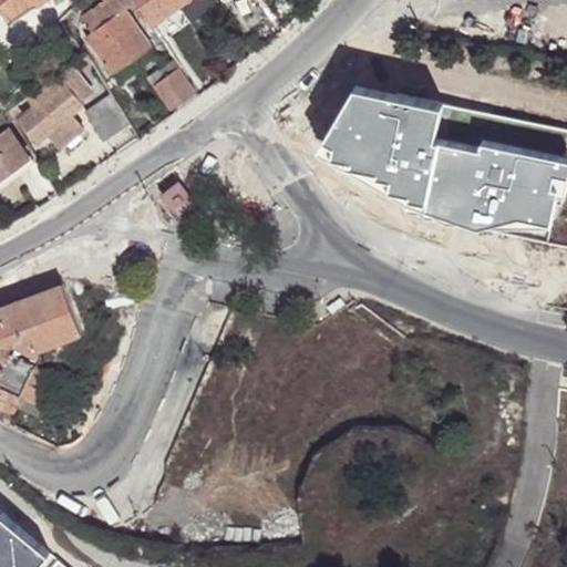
[(0,0),(11,16),(33,0),(39,0),(41,1),(42,0),(0,0)]
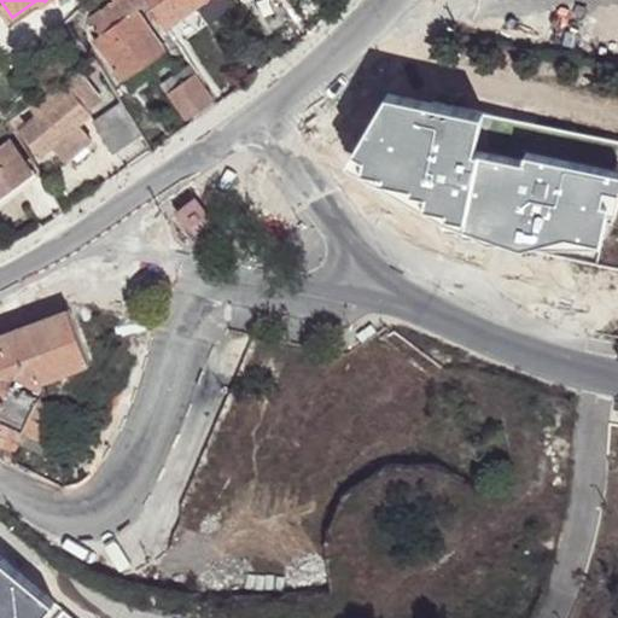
[(136,0),(112,0),(110,3),(111,7),(88,24),(100,44),(134,17),(128,6),(136,0)]
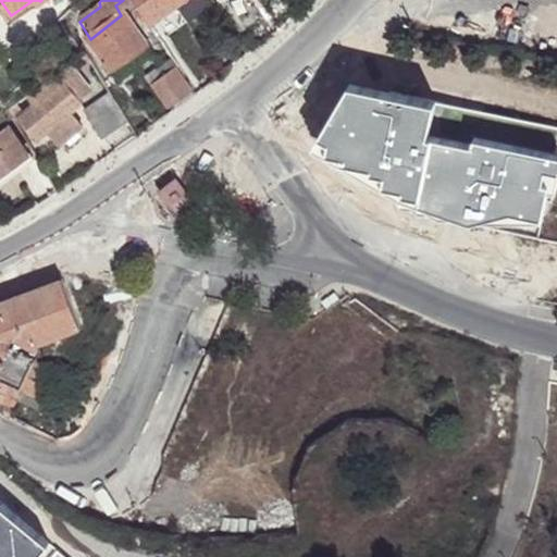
[(128,16),(139,11),(132,0),(123,0),(115,5),(121,15),(125,12),(128,16)]
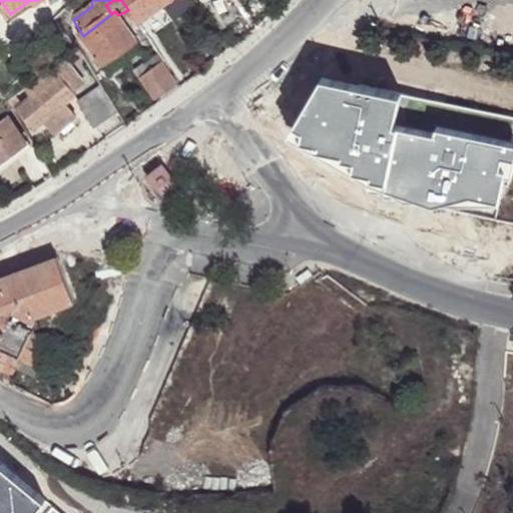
[(139,26),(163,8),(158,0),(121,0),(128,10),(139,26)]
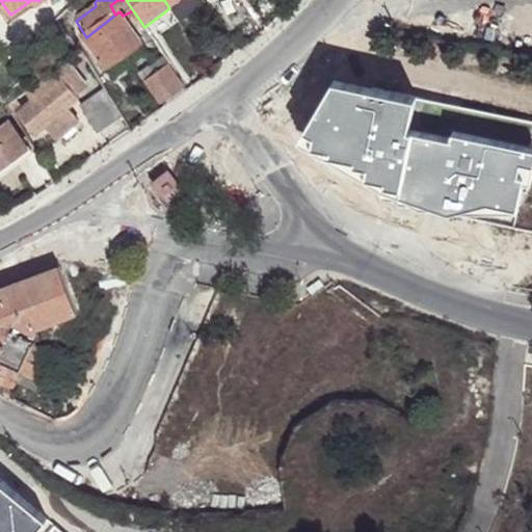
[(144,45),(123,16),(120,11),(115,15),(86,37),(108,71),(144,45)]
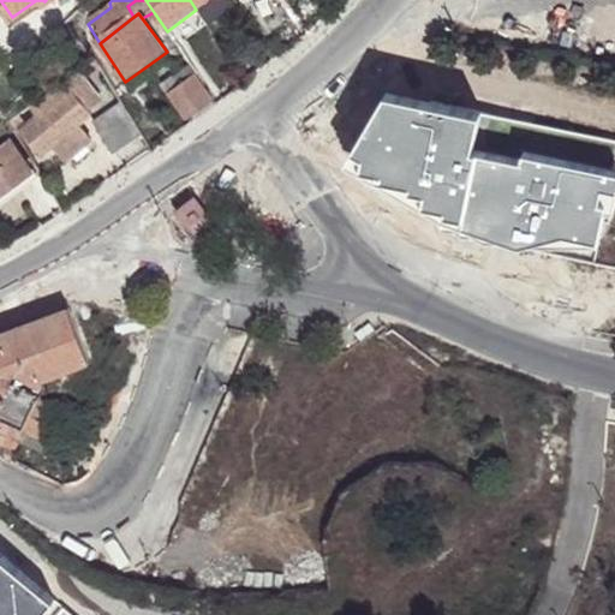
[(172,82),(178,89),(192,79),(189,70),(172,82)]
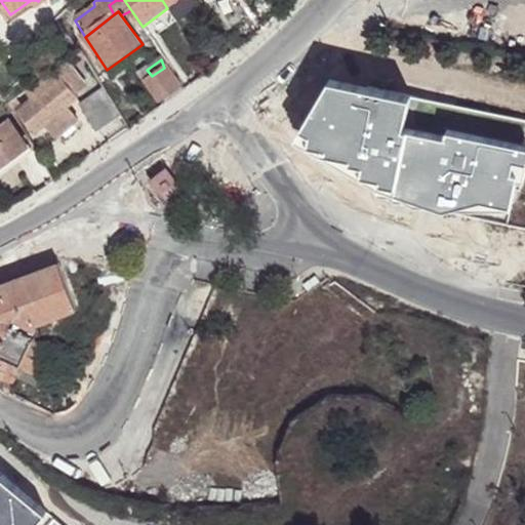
[(164,68),(152,76),(145,80),(161,102),(178,88),(164,68)]
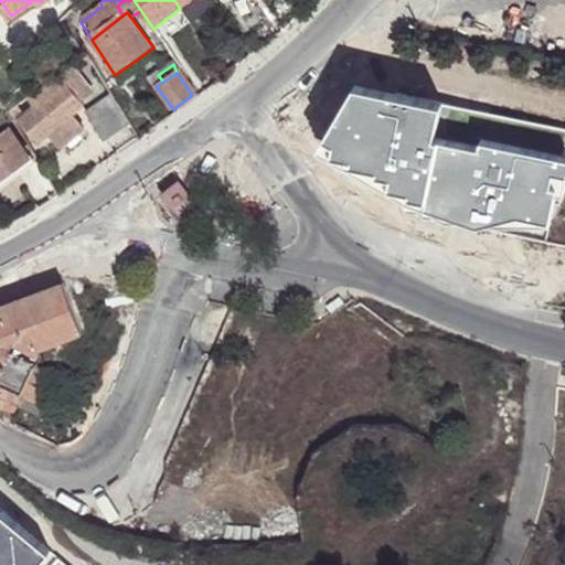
[(76,74),(67,84),(81,99),(92,92),(76,74)]
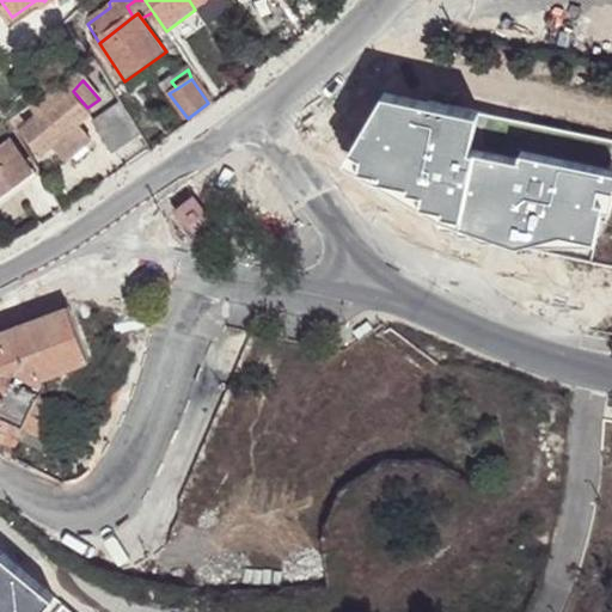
[(611,138),(386,90),(346,158),(441,215),(436,231),(593,263),(611,173),(611,138)]
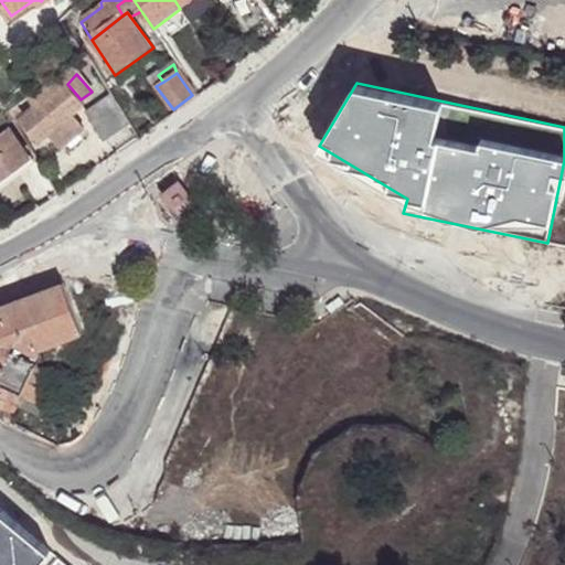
[(36,109),(22,124),(39,144),(50,134),(72,115),(84,103),(81,99),(67,84),(36,109)]
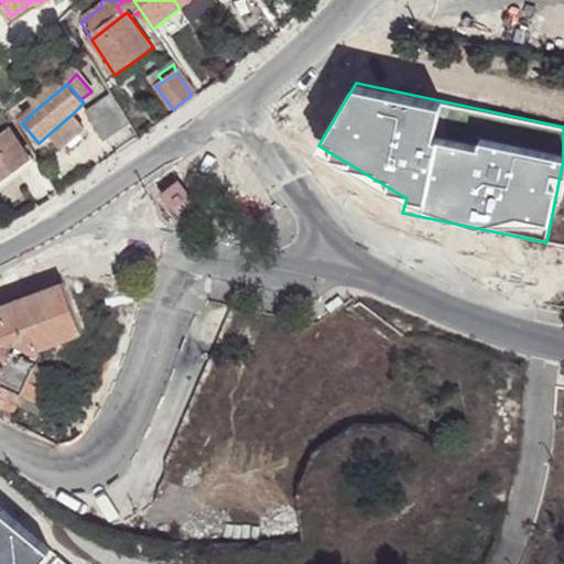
[(106,140),(131,123),(114,97),(88,114),(106,140)]
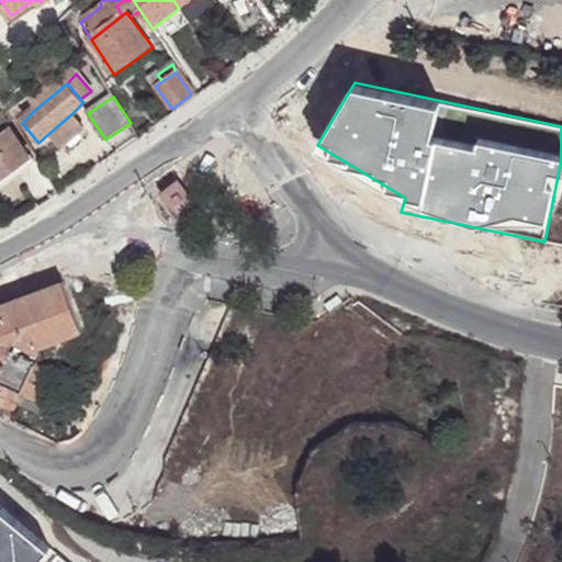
[(13,119),(19,126),(22,123),(36,109),(27,99),(11,113),(13,119)]
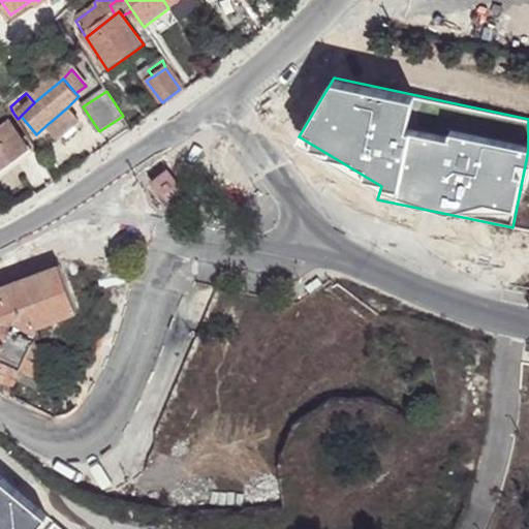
[(67,107),(47,125),(60,141),(81,121),(67,107)]
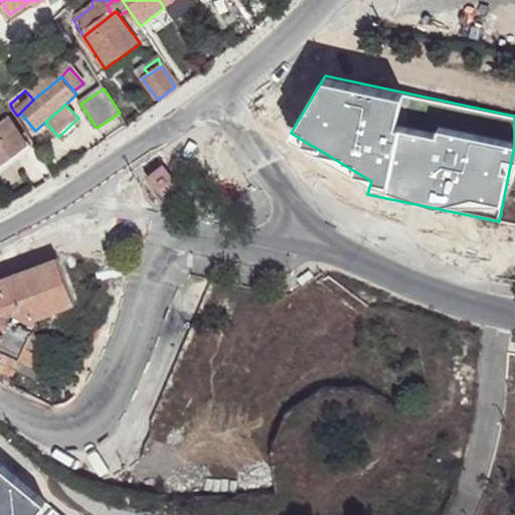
[(9,119),(0,124),(0,164),(27,144),(9,119)]
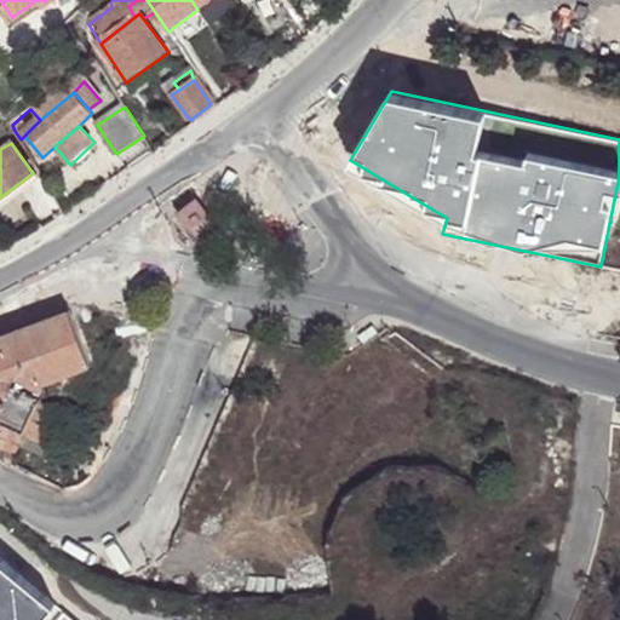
[(39,182),(33,173),(0,197),(0,202),(4,207),(39,182)]
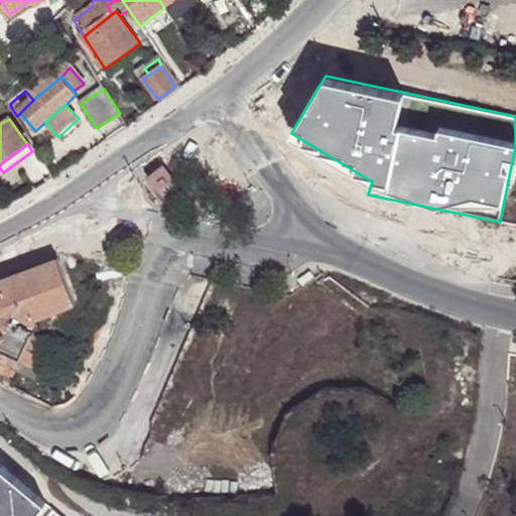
[(162,164),(147,177),(162,198),(177,184),(162,164)]
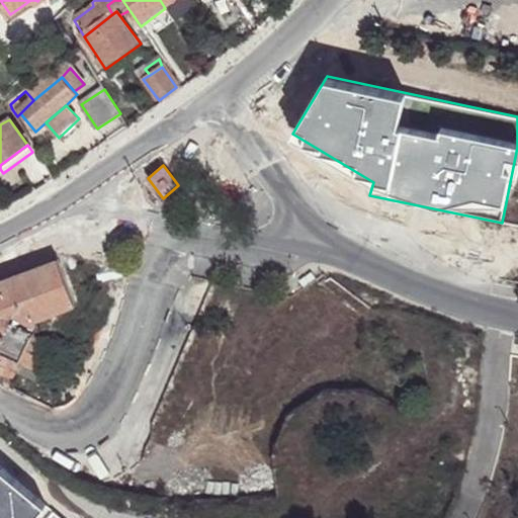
[(60,517),(47,506),(3,470),(0,472),(0,517),(60,517)]
